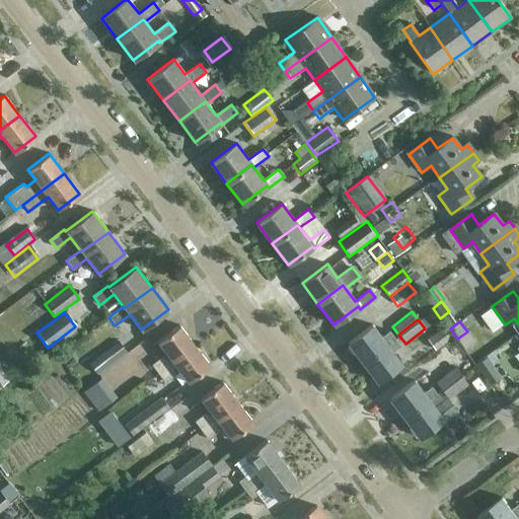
[(387,332),(381,338),(371,324),(347,343),(362,363),(392,339),(387,332)]
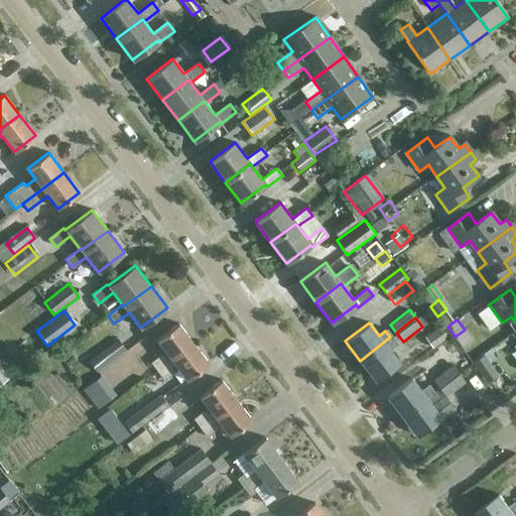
[(156,371),(194,344),(178,324),(156,340),(168,357),(165,359),(161,355),(150,363),(156,371)]
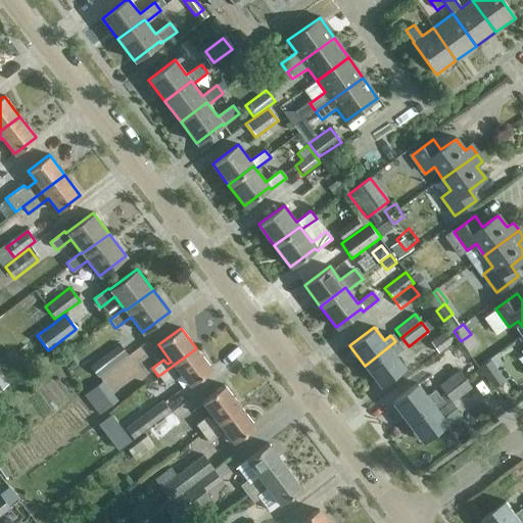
[(447,329),(429,341),(437,353),(456,340),(447,329)]
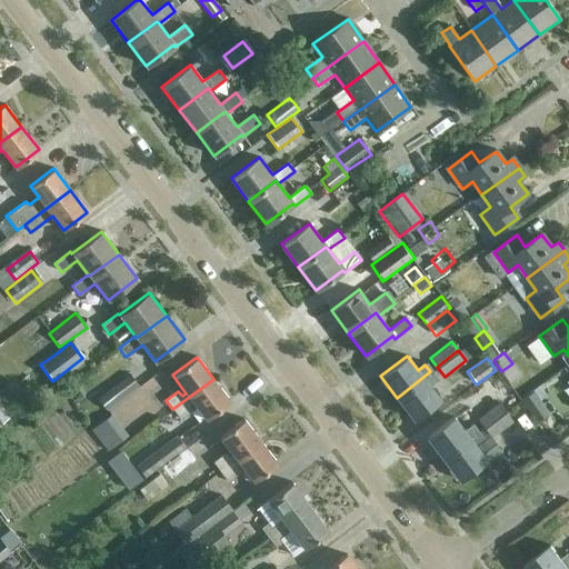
[(430,371),(397,398),(413,419),(440,400),(430,387),(437,381),(430,371)]
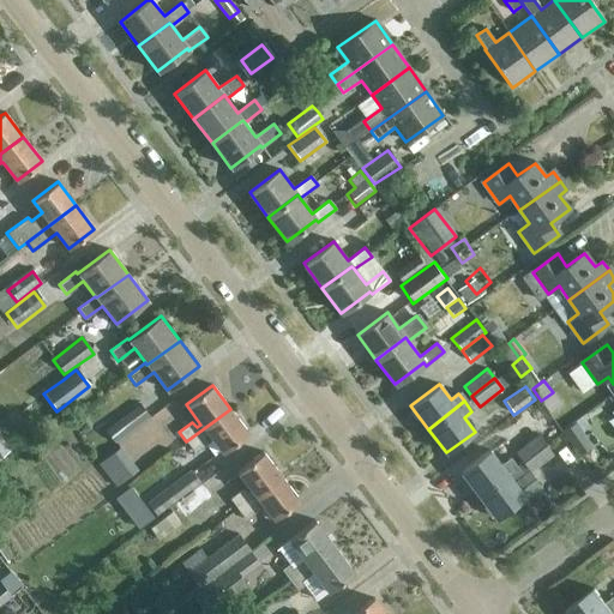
[(115,444),(128,433),(150,416),(139,403),(104,429),(115,444)]
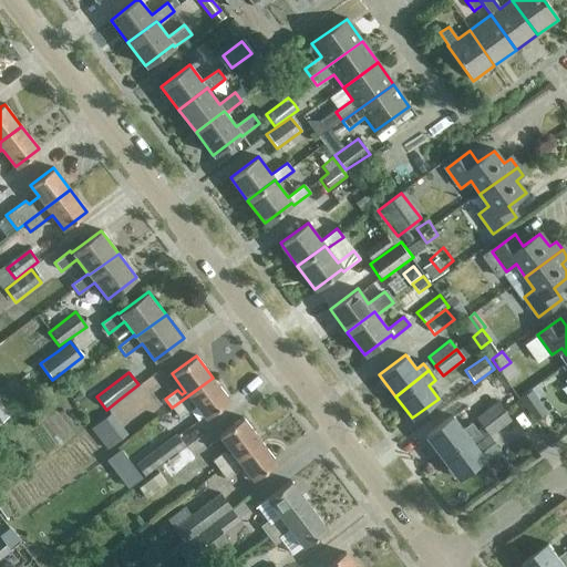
[(229,400),(213,378),(172,408),(179,418),(192,409),(188,403),(192,400),(206,418),(229,400)]
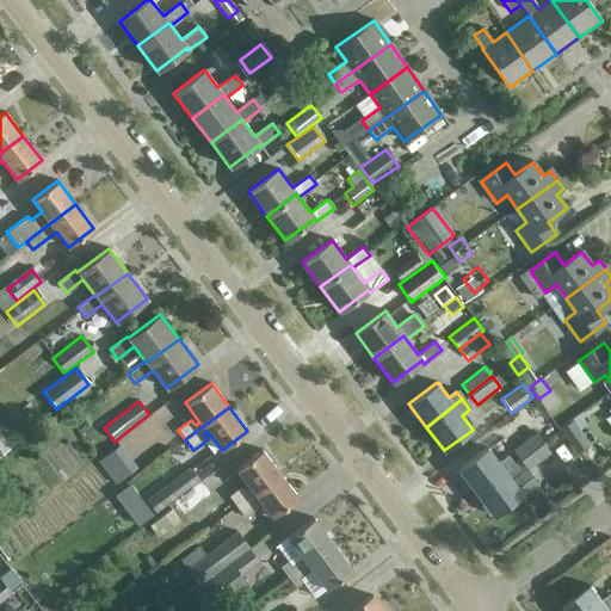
[(557,430),(557,431),(575,455),(590,445),(572,419),(557,430)]
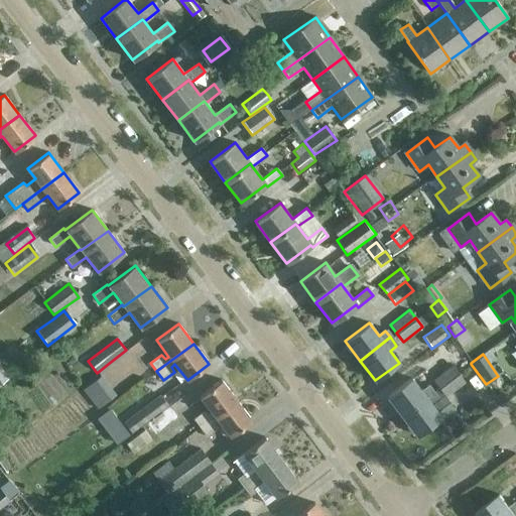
[(35,371),(23,357),(16,363),(28,377),(35,371)]
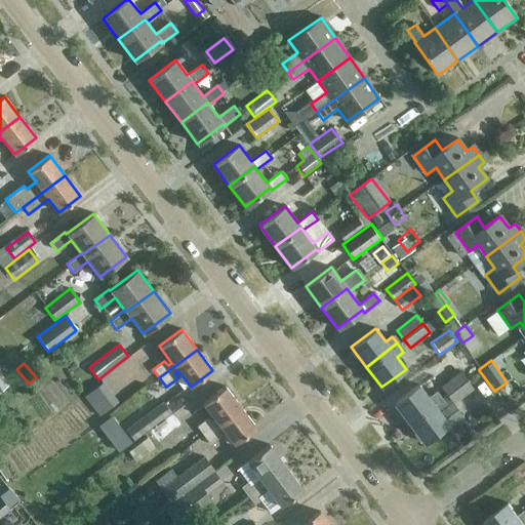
[(0,369),(0,390),(10,384),(0,369)]
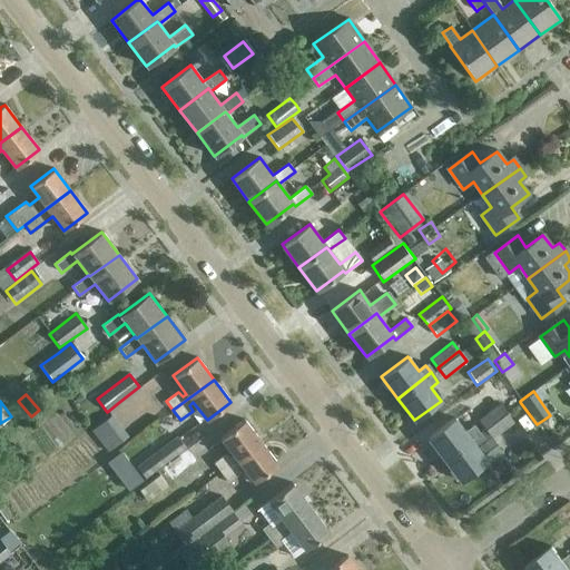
[(484,429),(505,412),(499,404),(478,420),(484,429)]
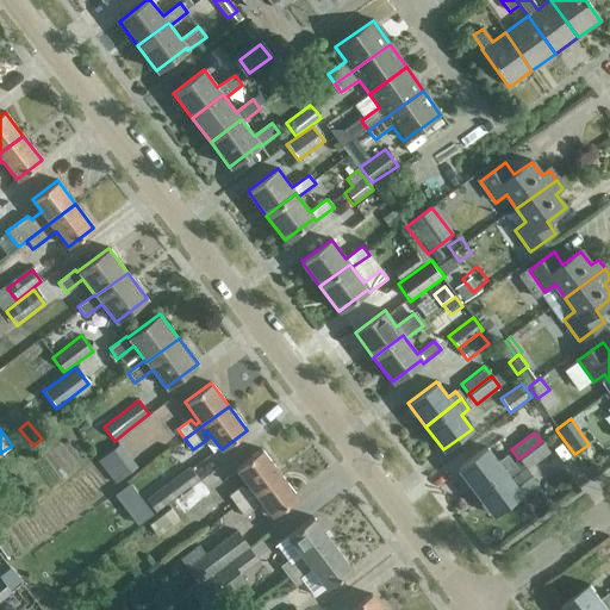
[(60,443),(75,464),(86,456),(70,435),(60,443)]
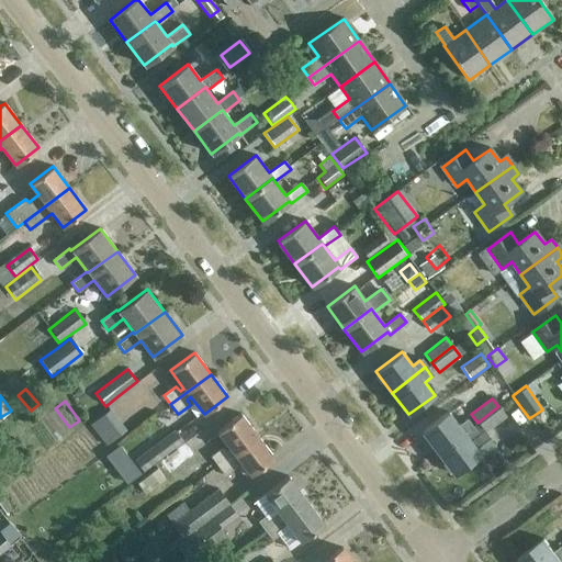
[(498,406),(478,423),(484,431),(505,416),(498,406)]
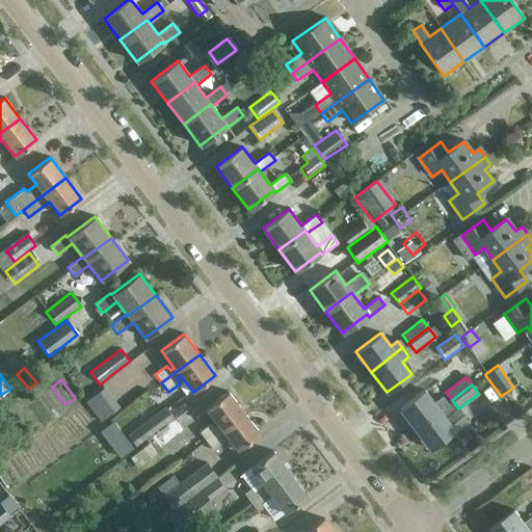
[(120,407),(104,388),(84,402),(100,423),(120,407)]
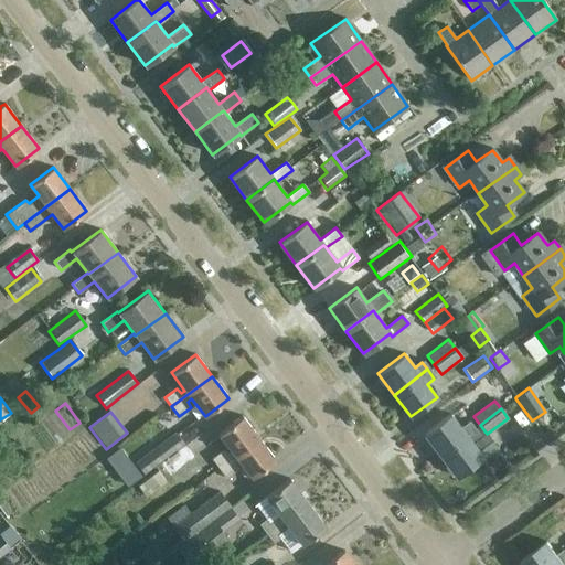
[(467,423),(460,427),(450,414),(423,434),(439,455),(466,435),(473,429),(467,423)]
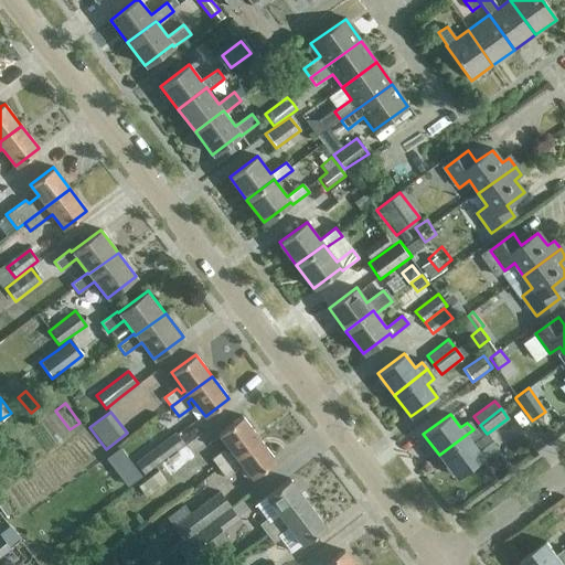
[(217,468),(258,438),(242,416),(217,434),(232,451),(227,455),(223,449),(211,459),(217,468)]
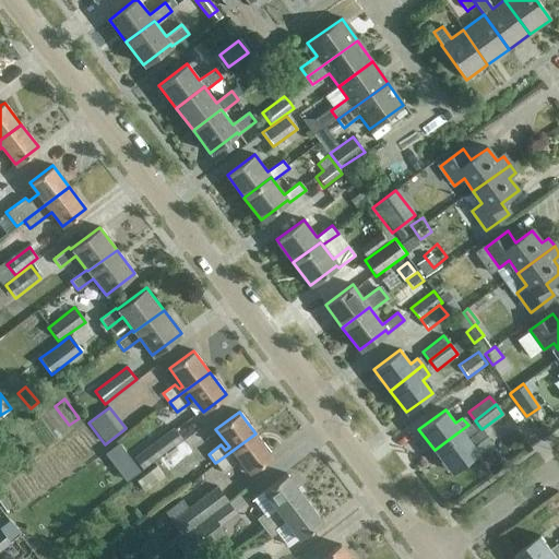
[(468,425),(461,430),(435,450),(451,472),(477,452),(470,441),(476,436),(468,425)]
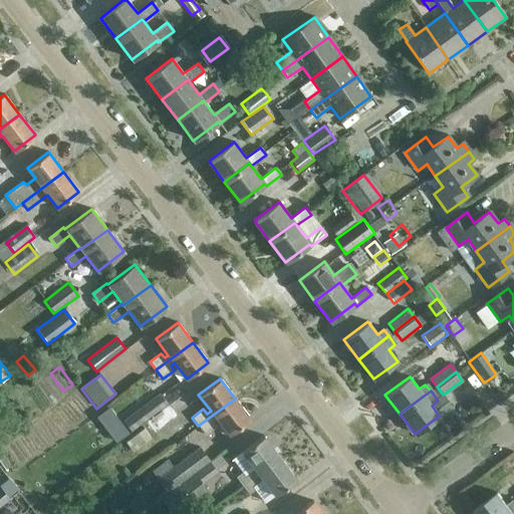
[(131,433),(168,405),(160,393),(121,421),(131,433)]
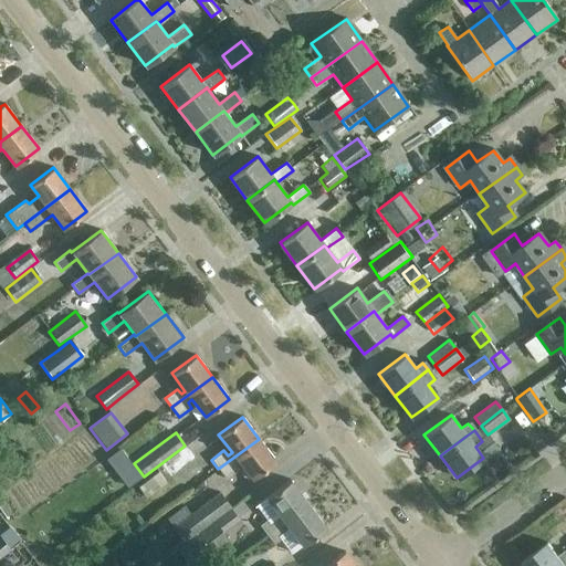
[(275,461),(259,439),(218,469),(226,479),(238,469),(234,464),(239,461),(252,479),(275,461)]
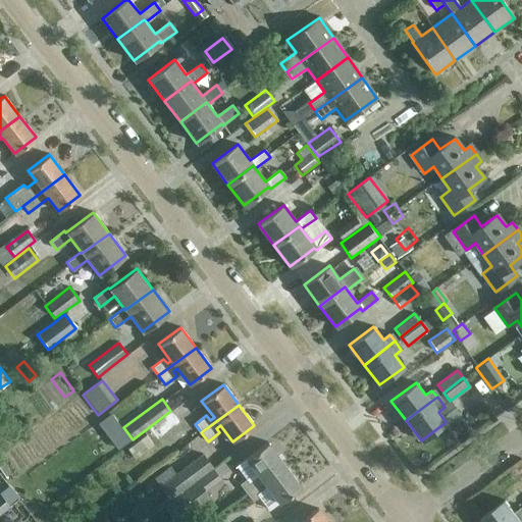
[(171,412),(147,429),(157,441),(180,424),(171,412)]
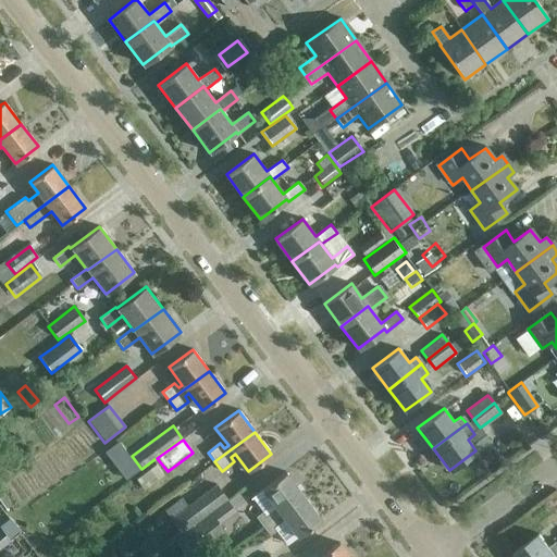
[(155,466),(134,481),(141,492),(162,477),(155,466)]
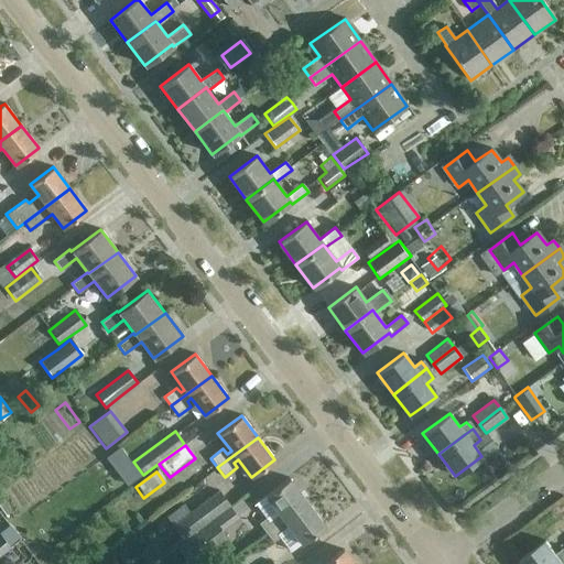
[(264,532),(306,501),(289,477),(264,496),(278,513),(273,516),(271,513),(258,523),(264,532)]
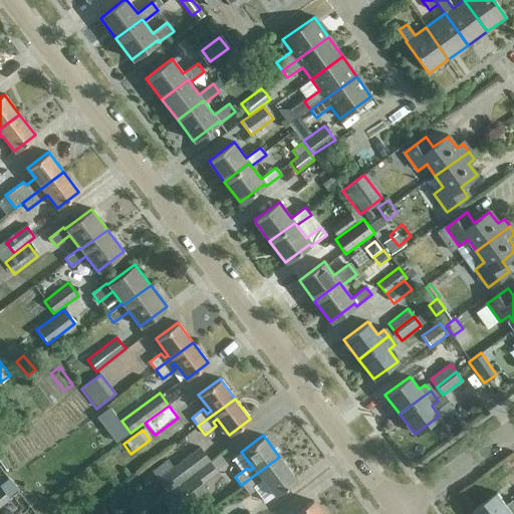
[(167,493),(209,462),(199,447),(172,468),(167,460),(151,472),(167,493)]
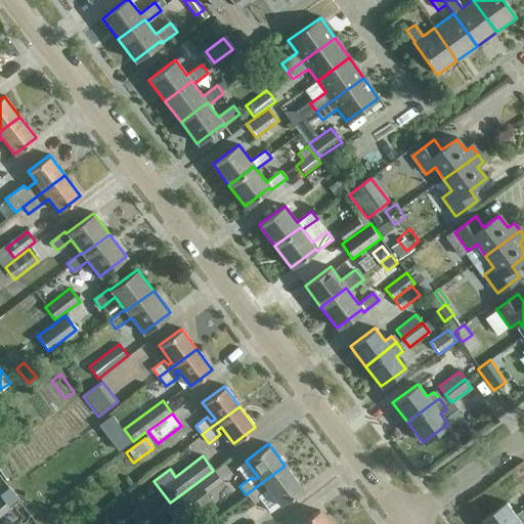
[(285,466),(246,494),(253,504),(265,495),(263,492),(267,489),(279,506),(302,488),(285,466)]
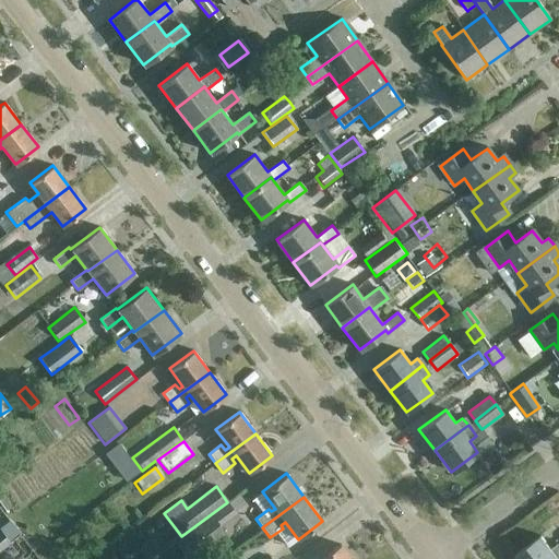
[(205,519),(181,536),(175,542),(187,558),(191,558),(199,554),(202,558),(219,558),(210,545),(226,533),(221,526),(237,514),(227,502),(205,519)]
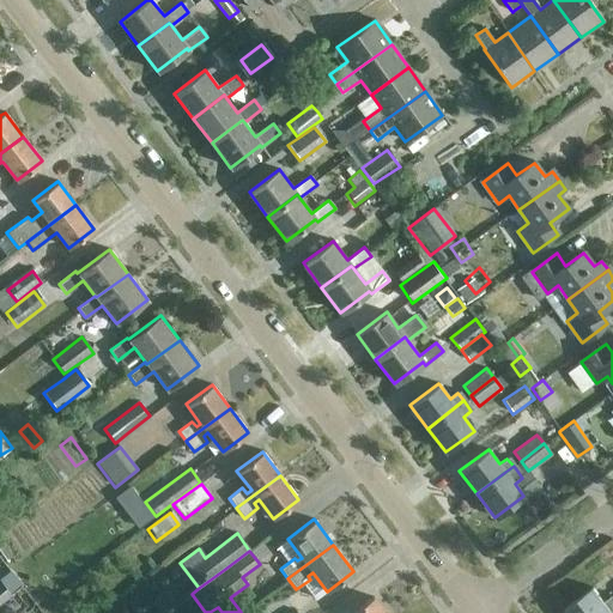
[(5,575),(0,578),(0,604),(11,595),(11,594),(17,589),(5,575)]
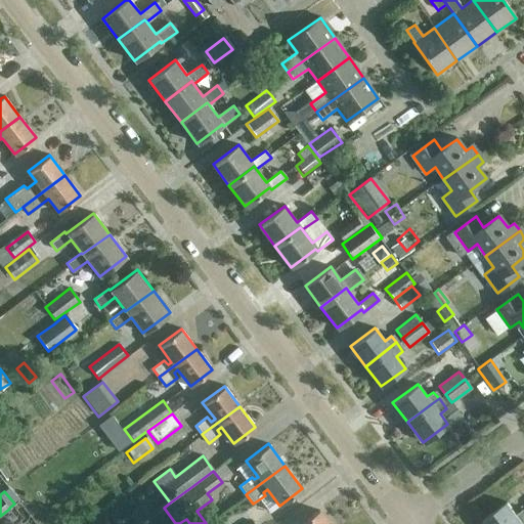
[(507,501),(482,520),(485,523),(519,523),(522,522),(523,520),(523,510),(523,509),(516,514),(507,501)]
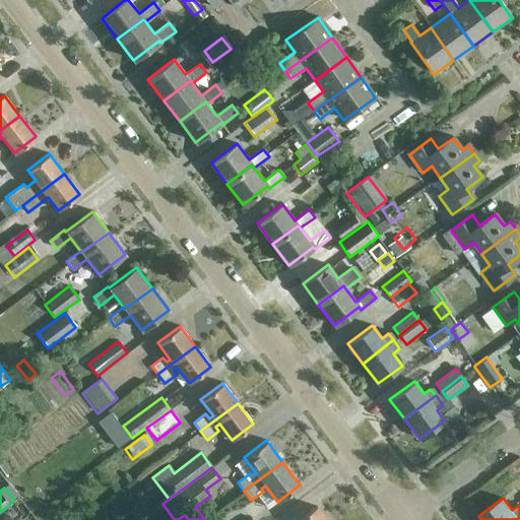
[(326,519),(316,507),(298,519),(326,519)]
